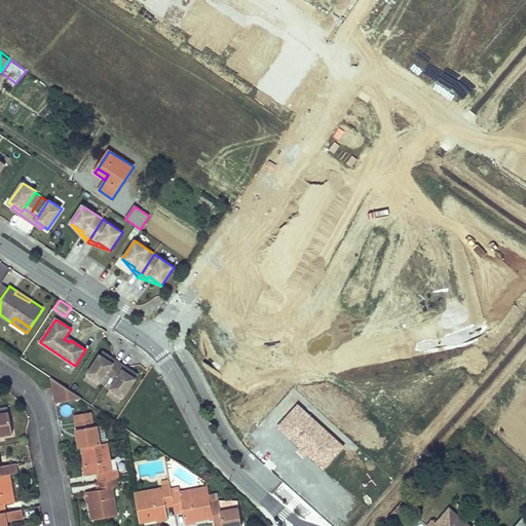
[(114,360),(103,352),(100,355),(112,364),(114,360)]
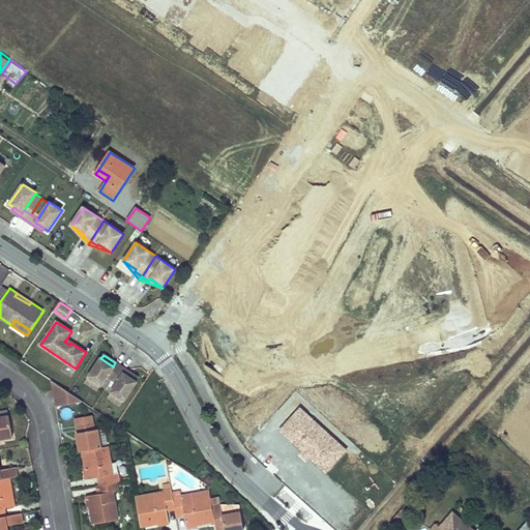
[(121,366),(115,362),(113,366),(100,358),(89,377),(100,385),(107,376),(112,379),(121,366)]
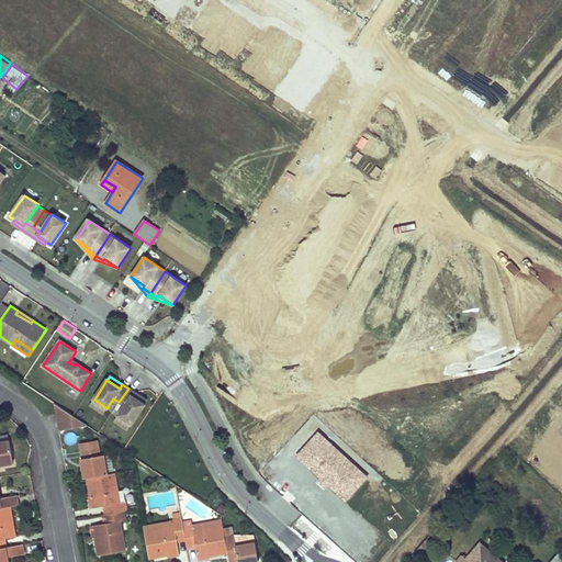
[(74,400),(80,391),(70,384),(65,393),(74,400)]
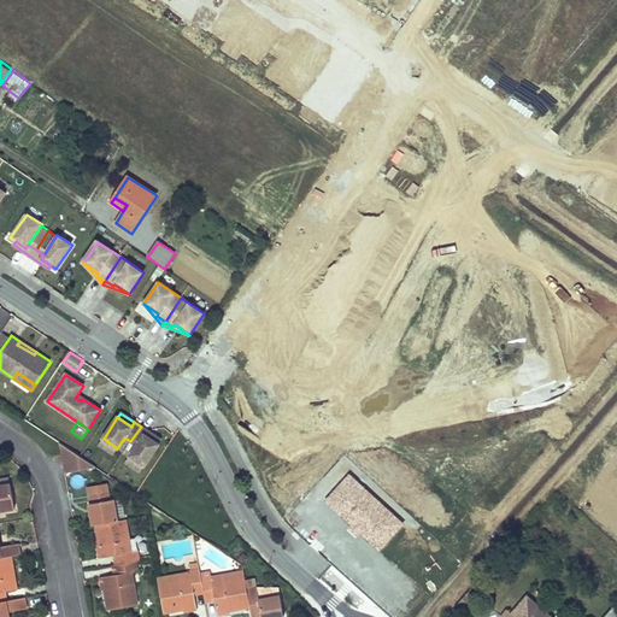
[(147,432),(141,427),(130,441),(136,446),(129,457),(145,466),(159,445),(145,435),(147,432)]
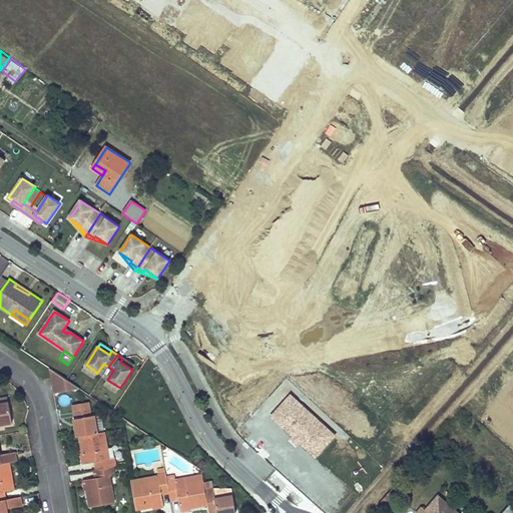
[(134,367),(122,359),(120,362),(132,370),(134,367)]
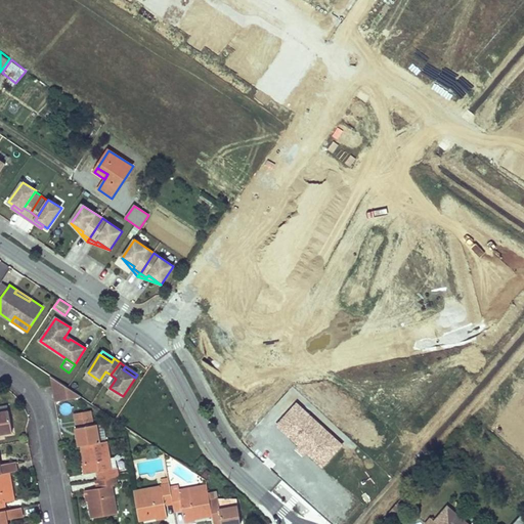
[(99,381),(88,373),(84,378),(96,386),(99,381)]
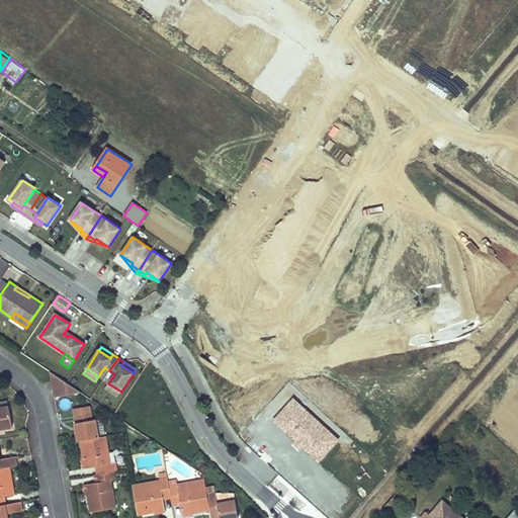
[(121,392),(108,383),(105,389),(117,397),(121,392)]
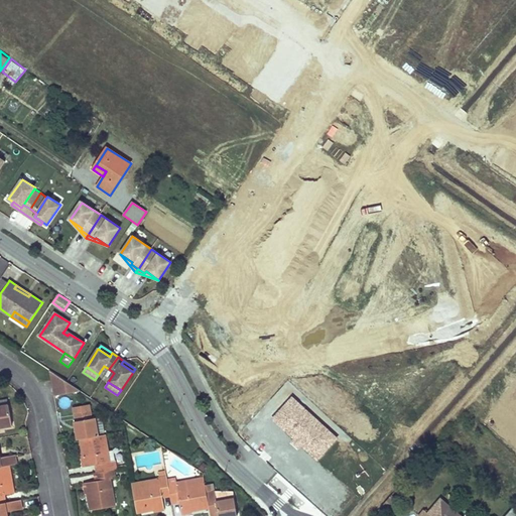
[(0,425),(12,423),(8,403),(7,397),(0,398),(0,425)]
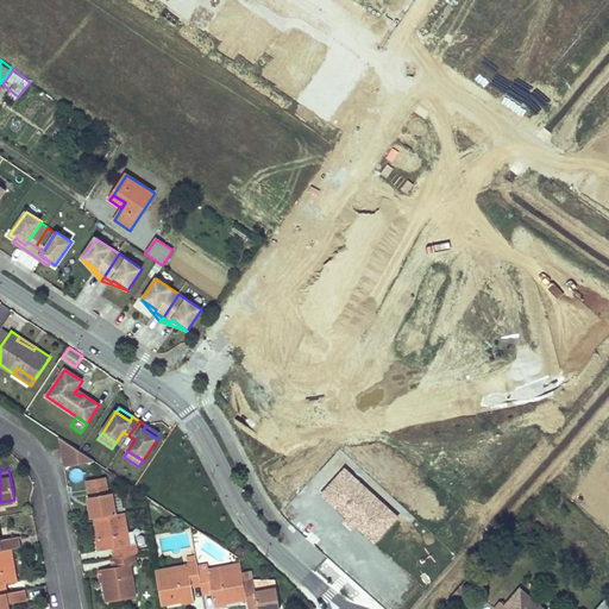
[(395,518),(345,472),(325,495),(375,540),(395,518)]
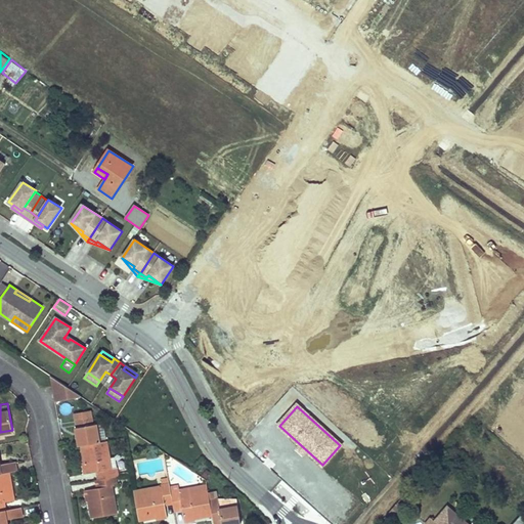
[(93,418),(92,418),(91,412),(76,415),(77,421),(78,428),(77,429),(80,447),(83,446),(100,443),(100,441),(98,425),(94,425),(93,418)]
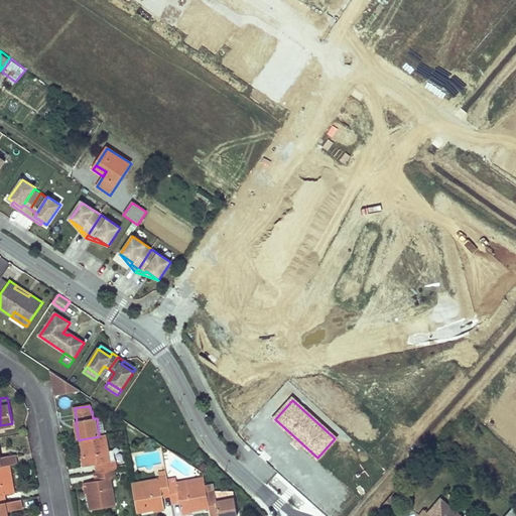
[(102,417),(97,418),(99,434),(105,434),(102,417)]
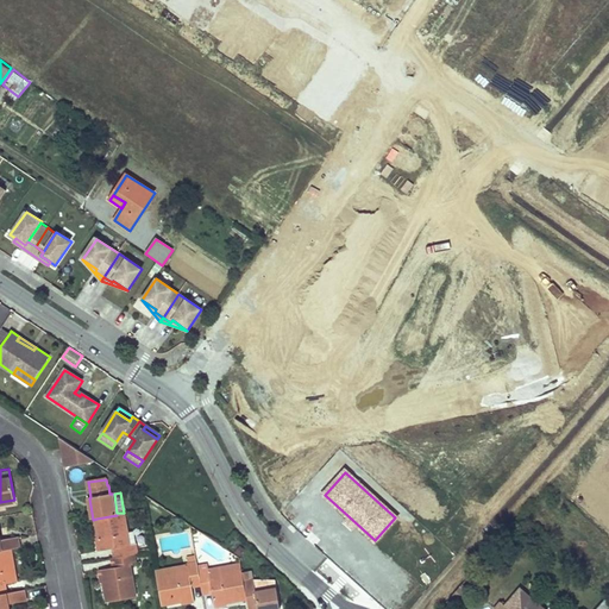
[(117,515),(96,519),(102,552),(114,550),(119,550),(120,558),(135,556),(137,556),(136,546),(127,547),(126,534),(129,534),(125,514),(117,515)]
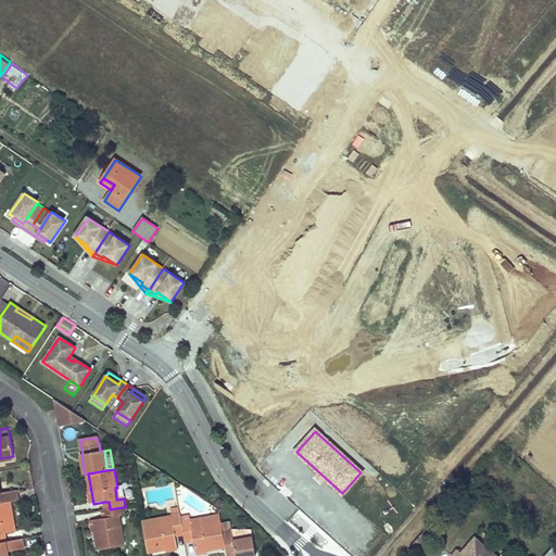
[(123,487),(117,488),(115,488),(116,500),(124,498),(123,487)]
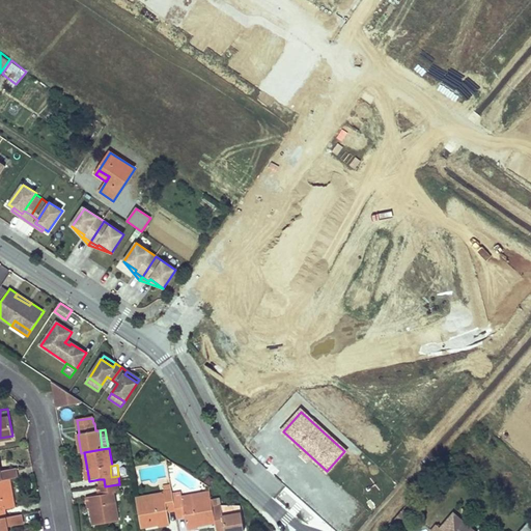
[(0,479),(9,478),(18,477),(16,467),(0,470),(0,467),(0,479)]
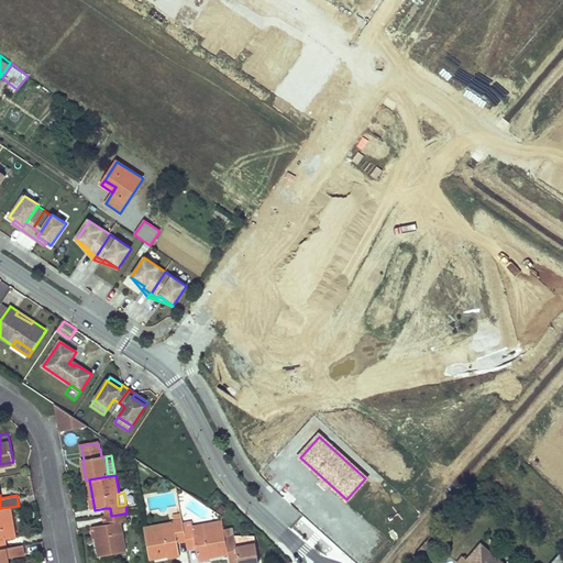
[(10,507),(0,508),(0,547),(2,548),(1,539),(4,538),(12,537),(11,525),(13,523),(10,507)]
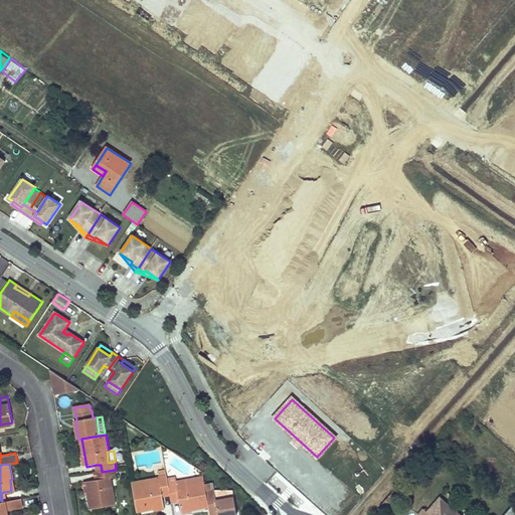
[(101,481),(97,481),(87,483),(92,510),(116,507),(113,491),(111,492),(109,480),(116,478),(114,470),(102,472),(100,473),(101,481)]
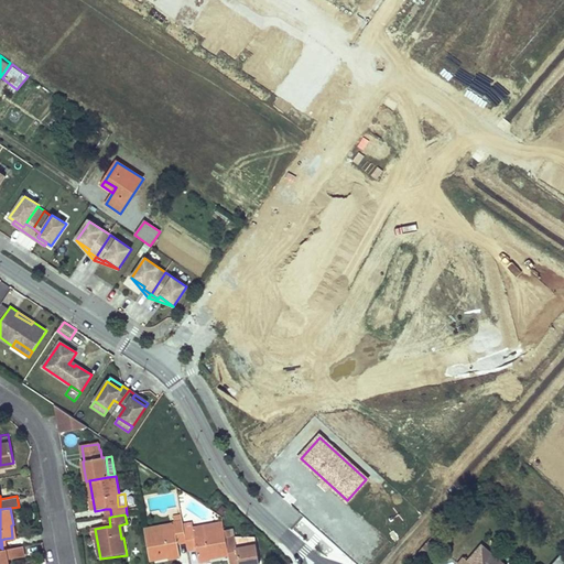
[(163,531),(145,534),(150,562),(180,556),(179,545),(177,542),(186,540),(185,530),(184,522),(174,523),(175,532),(163,534),(163,531)]
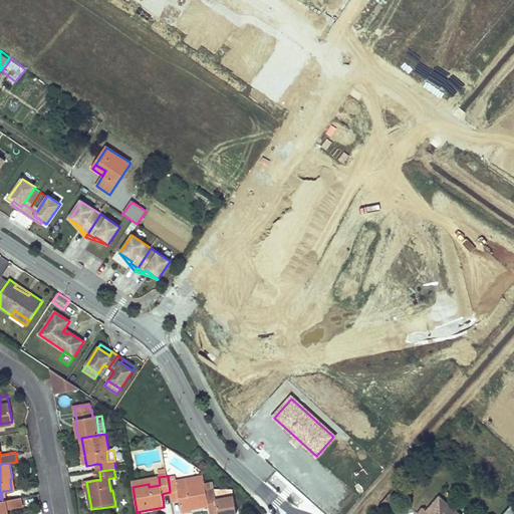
[(159,477),(132,481),(133,487),(149,484),(149,487),(160,485),(159,477)]
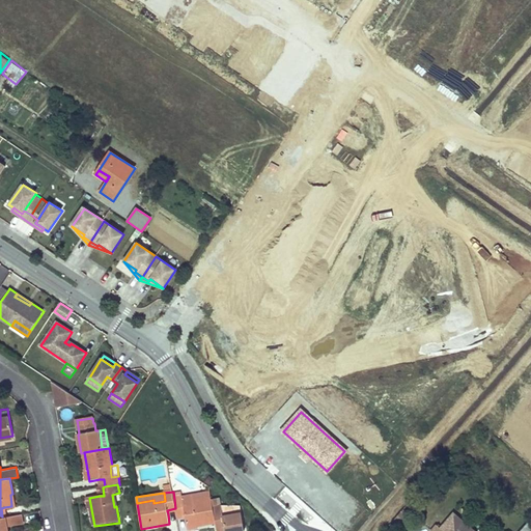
[(183,498),(174,499),(175,508),(176,512),(176,516),(185,514),(186,519),(187,529),(217,524),(214,508),(213,501),(212,498),(195,501),(196,503),(184,505),(183,498)]
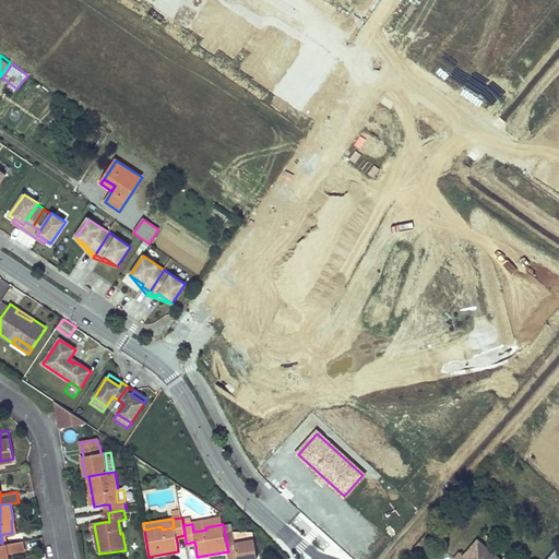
[(229,534),(225,535),(228,551),(228,558),(258,558),(256,542),(252,542),(236,545),(235,539),(234,534),(229,534)]
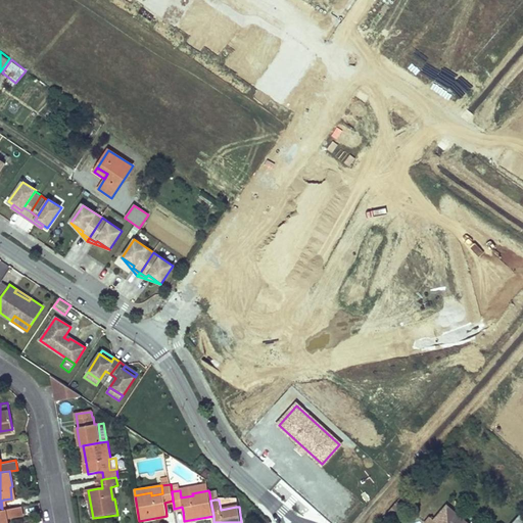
[(393,509),(389,513),(395,518),(403,509),(398,504),(397,505),(393,509)]
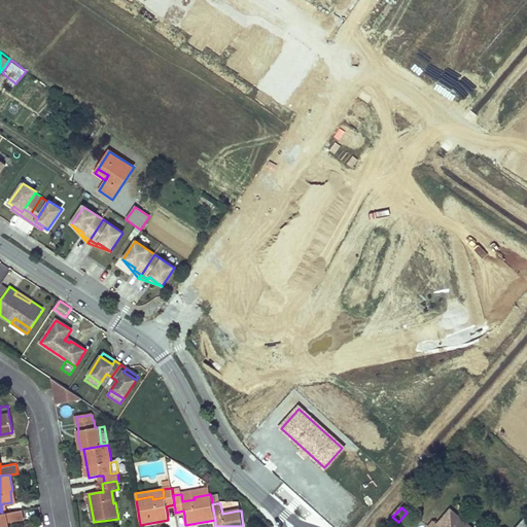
[(0,512),(0,526),(8,526),(7,521),(23,518),(21,508),(5,512),(2,513),(0,512)]
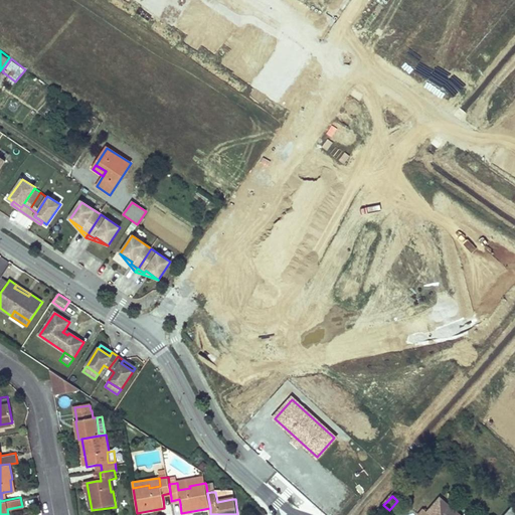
[(461,514),(441,498),(427,512),(424,514),(461,514)]
